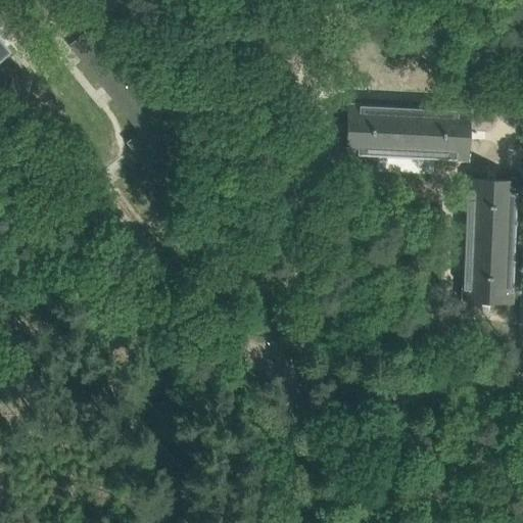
[(128,142),(146,164),(178,140),(159,117),(158,117),(89,31),(70,46),(140,132),(128,142)]
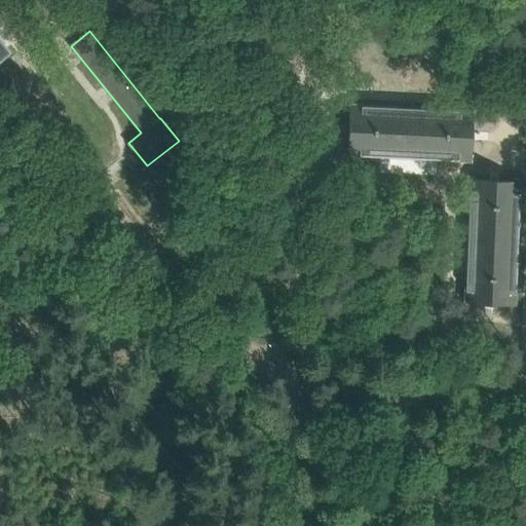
[(372,78),(371,91),(389,91),(389,78),(372,78)]
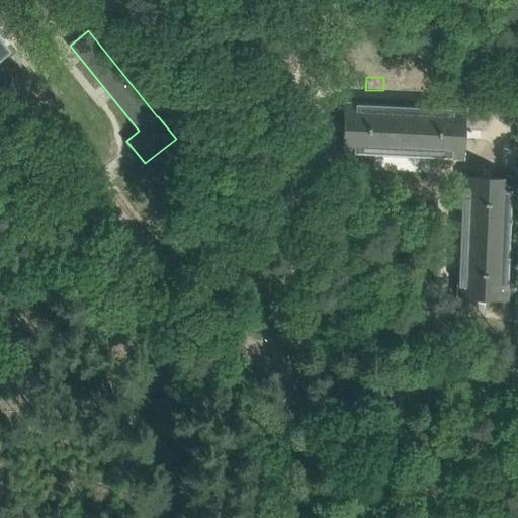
[(342,152),(362,153),(462,158),(464,108),(344,103),(342,152)]
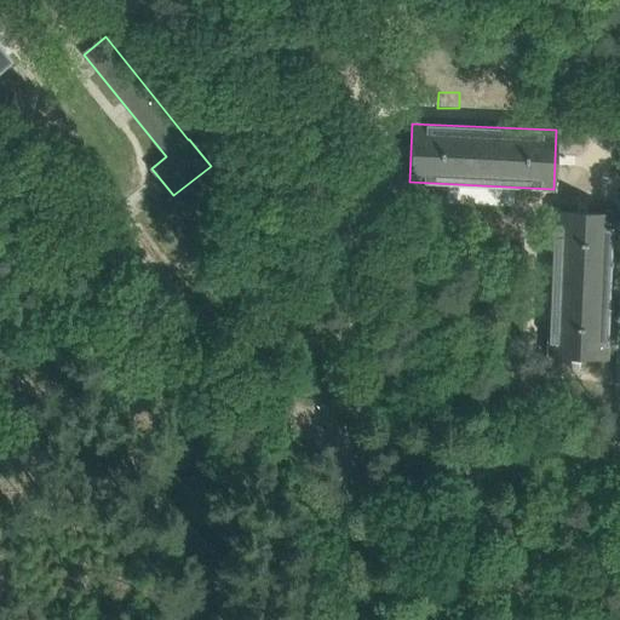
[(554,210),(549,332),(547,356),(607,359),(613,213),(554,210)]
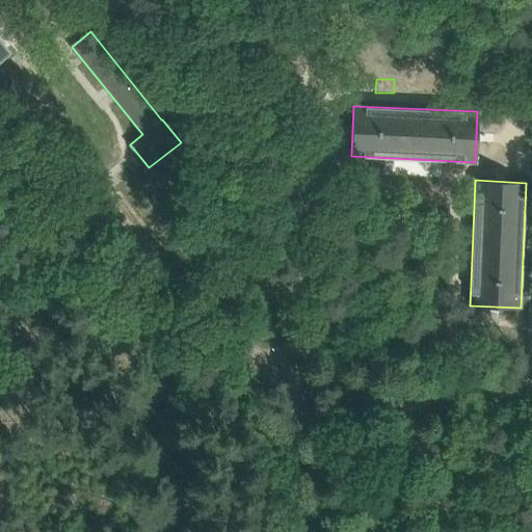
[(322,369),(334,370),(335,354),(323,353),(322,369)]
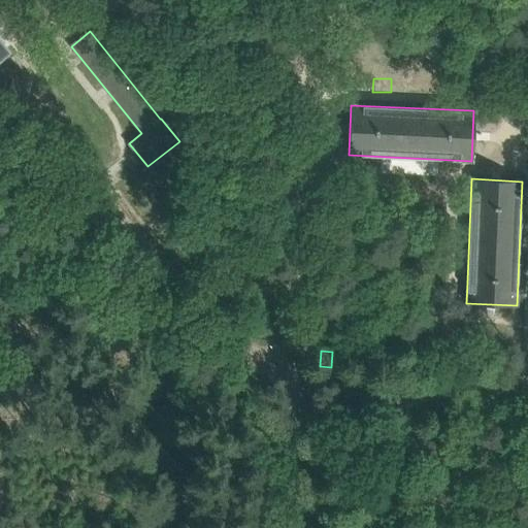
All buildings are outlined.
